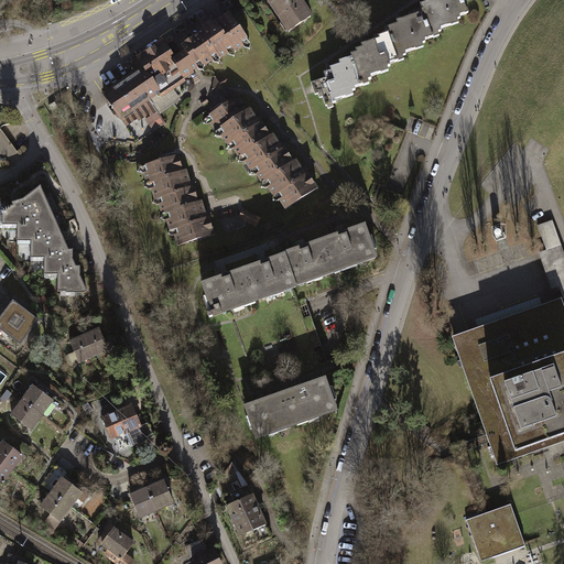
[(299,0),(267,0),(288,31),(310,15),(299,0)]
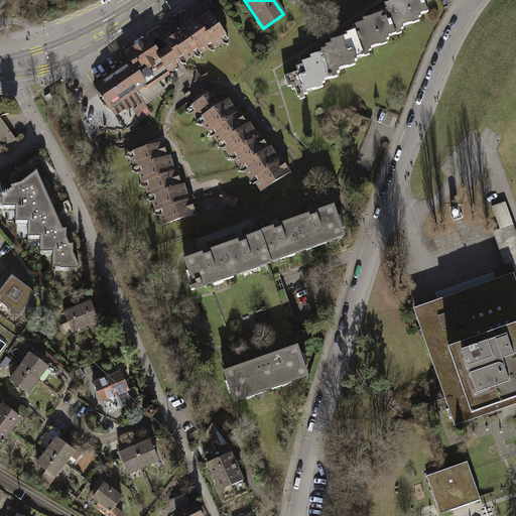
[(395,0),(385,3),(387,8),(394,30),(403,27),(403,26),(412,23),(411,20),(420,17),(420,15),(427,12),(424,1),(425,0),(424,0),(395,0)]
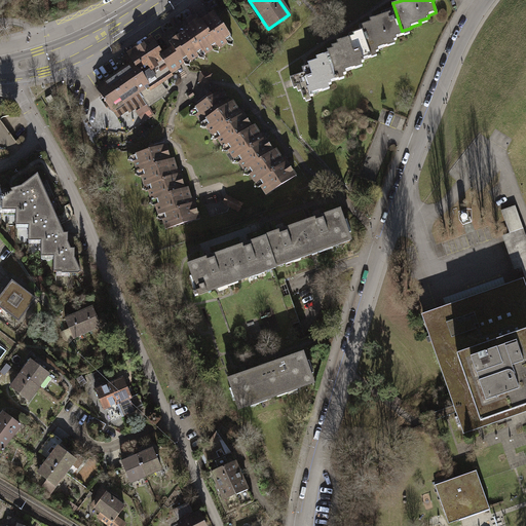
[(404,35),(402,31),(395,8),(385,11),(386,13),(374,17),(373,19),(374,21),(360,26),(361,31),(369,54),(378,50),(378,48),(387,45),(386,43),(397,39),(396,37),(404,35)]
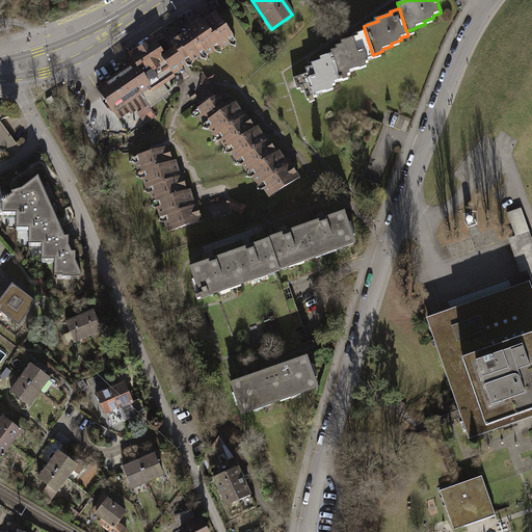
[(175,49),(164,55),(169,62),(167,64),(173,73),(174,75),(182,69),(181,67),(190,60),(191,62),(205,53),(207,55),(219,47),(220,49),(230,43),(228,41),(233,36),(216,14),(203,22),(198,21),(191,26),(190,30),(170,44),(175,49)]
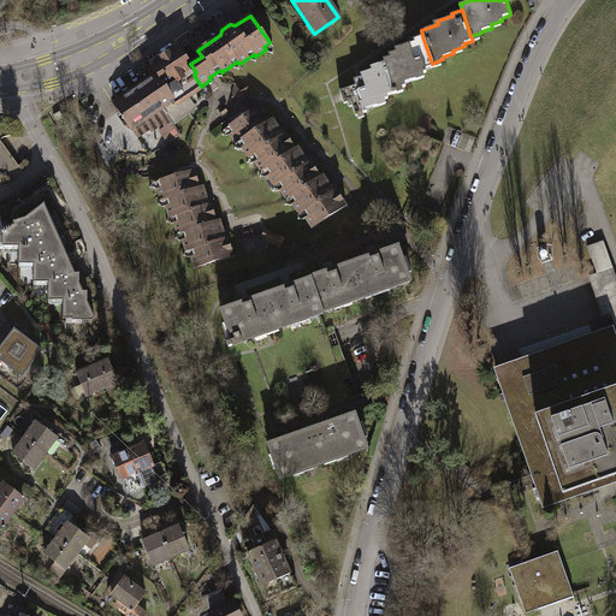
[(433,67),(432,64),(422,36),(413,39),(414,42),(401,47),(400,47),(401,52),(389,55),(390,58),(384,59),(385,61),(395,89),(404,87),(403,84),(416,80),(415,77),(426,72),(425,70),(433,67)]
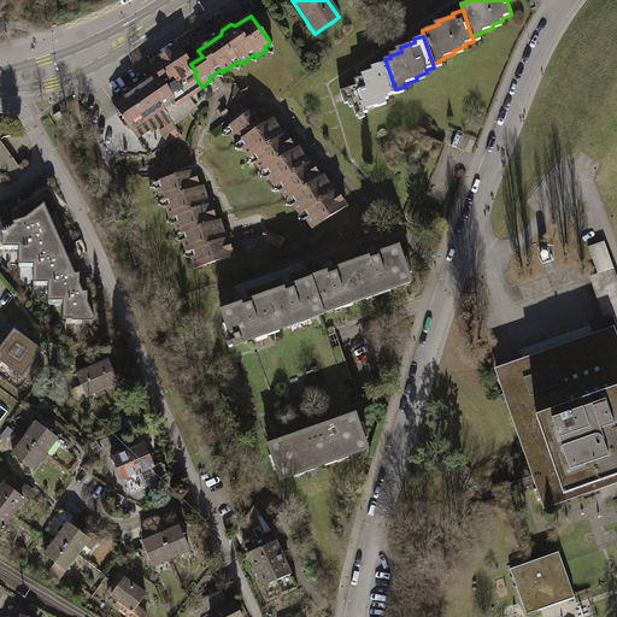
[(147,75),(150,78),(157,74),(175,100),(163,109),(168,116),(160,121),(165,127),(171,122),(195,106),(187,94),(200,84),(194,75),(197,72),(191,64),(178,46),(148,65),(153,71),(147,75)]
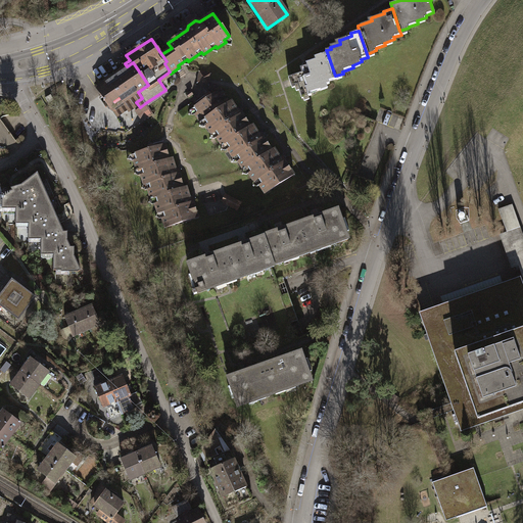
[(336,79),(335,76),(327,52),(318,56),(319,59),(307,62),(305,63),(306,65),(300,67),(301,74),(288,78),(292,88),(297,86),(301,99),(311,96),(311,93),(320,90),(319,87),(329,84),(328,81),(336,79)]
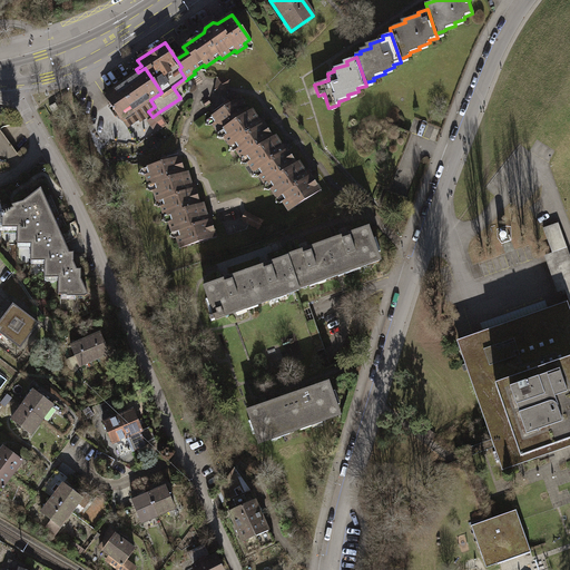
[(120,120),(150,100),(161,92),(145,68),(138,72),(104,96),(110,105),(120,120)]
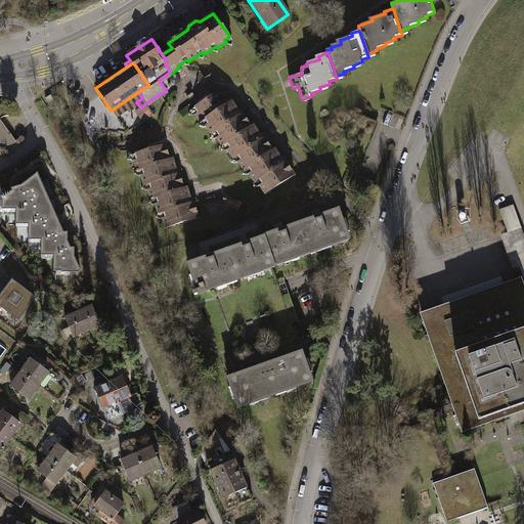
[(211,73),(199,72),(198,85),(210,86),(211,73)]
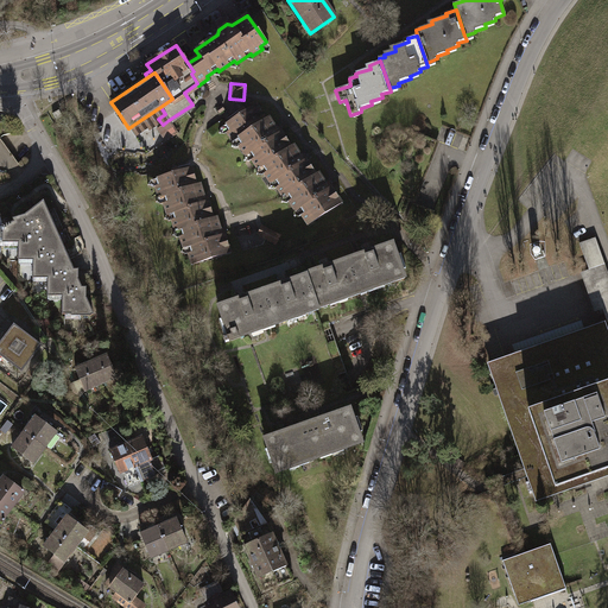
[(239,139),(267,120),(257,103),(226,125),(230,131),(227,132),(234,143),(239,139)]
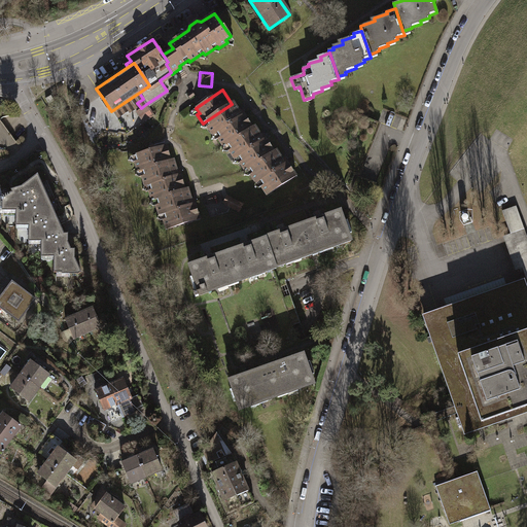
[(232,104),(207,120),(209,125),(207,127),(212,136),(217,132),(220,137),(217,138),(223,146),(227,144),(253,127),(244,113),(242,115),(241,113),(234,103),(232,104)]
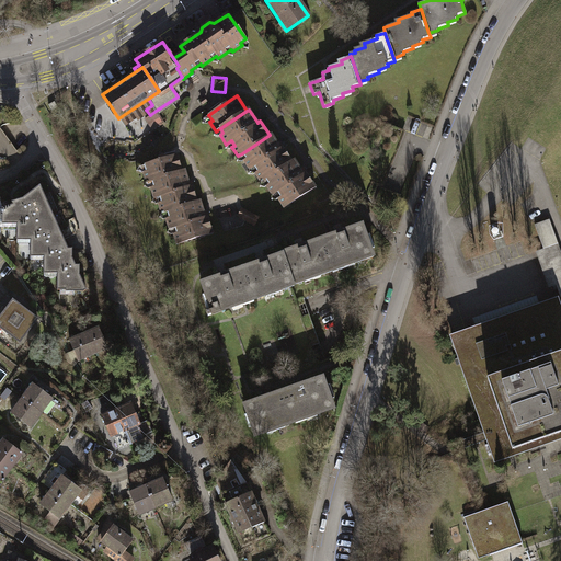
[(282,147),(281,148),(278,146),(278,145),(271,134),(270,135),(242,153),(245,158),(243,160),(250,169),(254,165),(258,171),(255,173),(261,182),(265,179),(292,161),(282,147)]
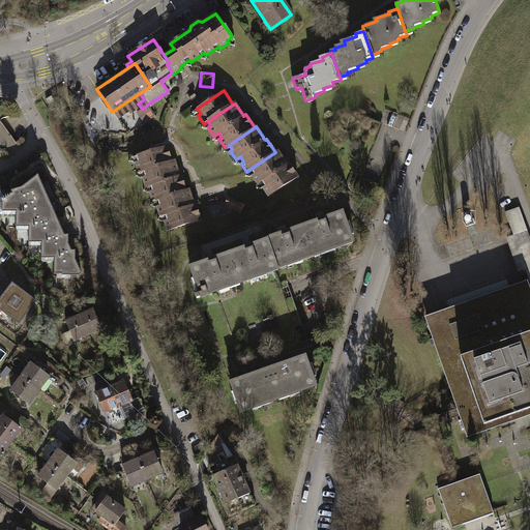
[(141,171),(144,170),(172,160),(168,146),(136,155),(141,171)]
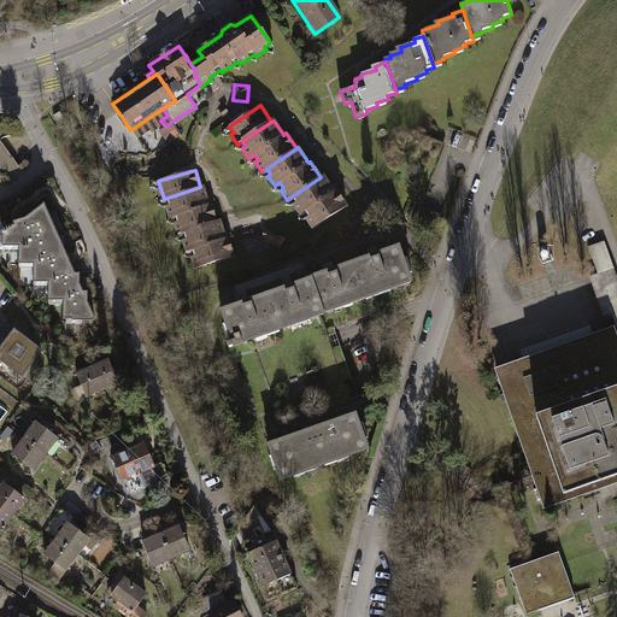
[(339,192),(336,193),(333,188),(331,186),(324,176),(321,177),(292,197),(295,201),(293,204),(300,213),(304,211),(307,216),(305,218),(312,228),(347,205),(339,192)]
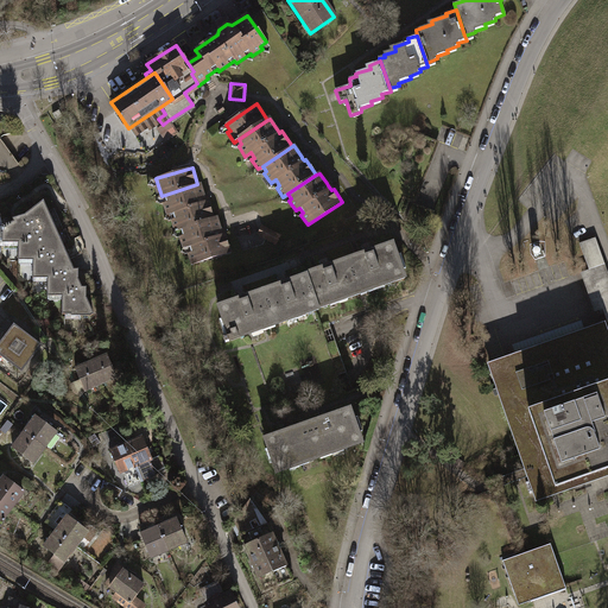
[(214,219),(208,201),(206,201),(206,200),(204,197),(201,184),(197,184),(165,195),(166,202),(164,203),(168,214),(173,213),(175,217),(172,219),(176,230),(183,228),(214,219)]
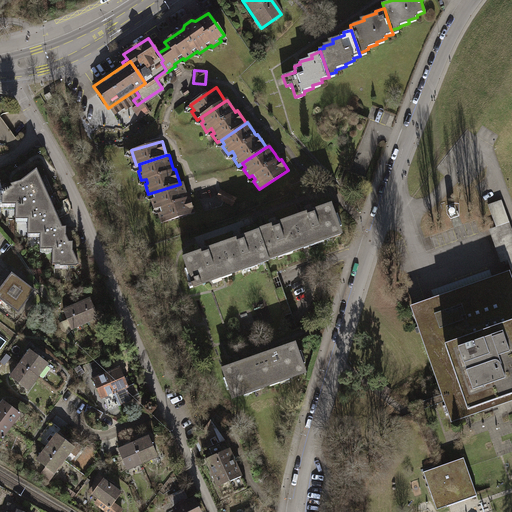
[(15,219),(28,219),(31,218),(32,212),(55,212),(36,169),(22,180),(10,184),(11,187),(3,190),(3,204),(15,205),(15,219)]
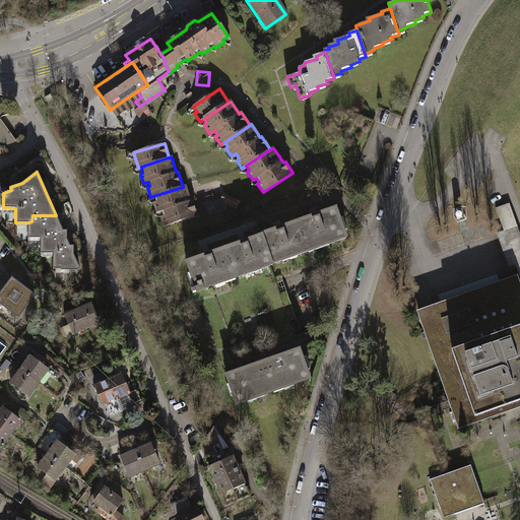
[(160,215),(164,225),(197,215),(192,200),(190,201),(189,199),(185,186),(183,187),(156,195),(163,215),(160,215)]
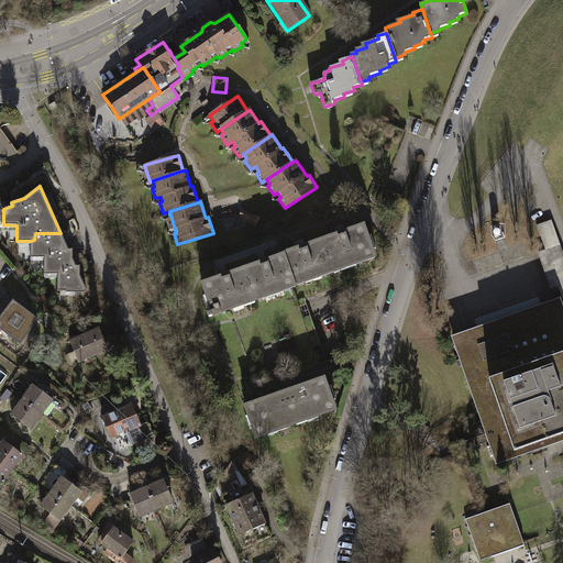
[(257,218),(242,211),(240,217),(254,223),(257,218)]
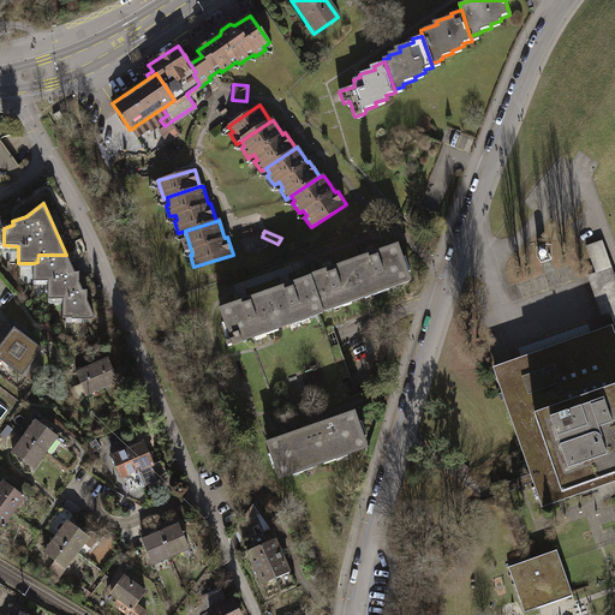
[(614,327),(614,275),(603,240),(586,246),(614,327)]
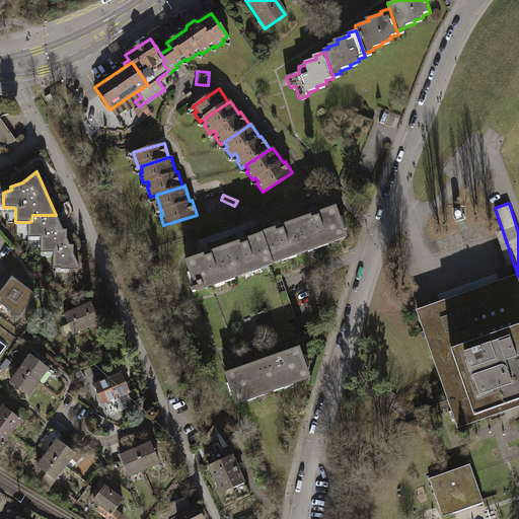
[(310,216),(296,221),(306,248),(326,241),(327,243),(346,237),(336,208),(319,214),(318,212),(315,213),(310,215),(310,216)]
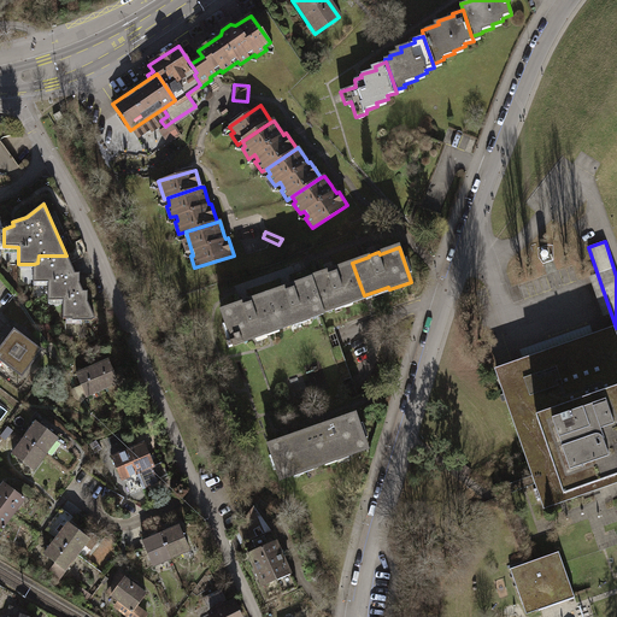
[(75,274),(66,256),(39,256),(37,263),(34,264),(34,282),(48,282),(53,282),(53,274),(75,274)]
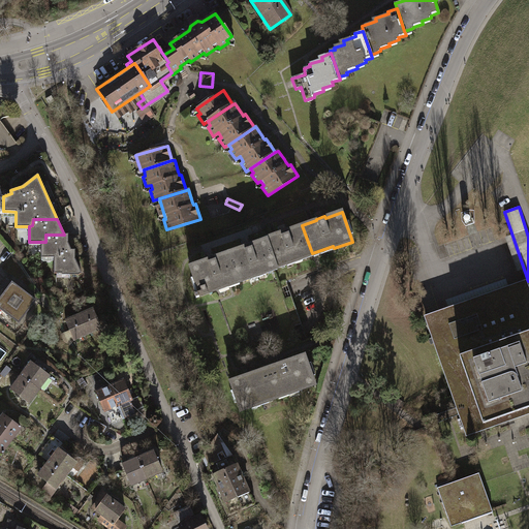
[(312,255),(312,253),(302,225),(287,230),(287,229),(283,230),(280,231),(280,232),(266,238),(266,240),(276,268),(286,265),(285,261),(301,256),(302,259),(312,255)]
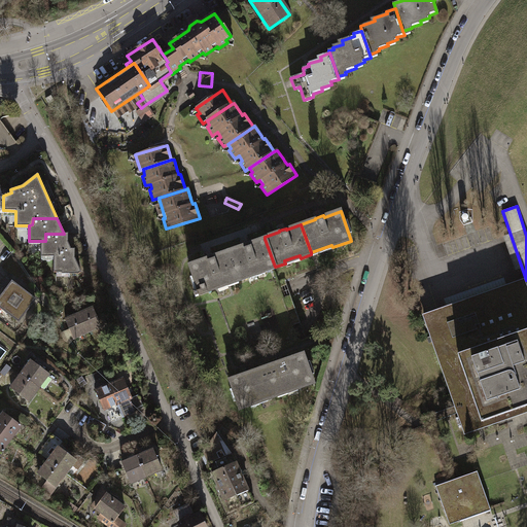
[(68,234),(64,234),(45,234),(45,241),(41,241),(42,256),(54,256),(58,255),(59,249),(70,249),(68,243),(68,234)]
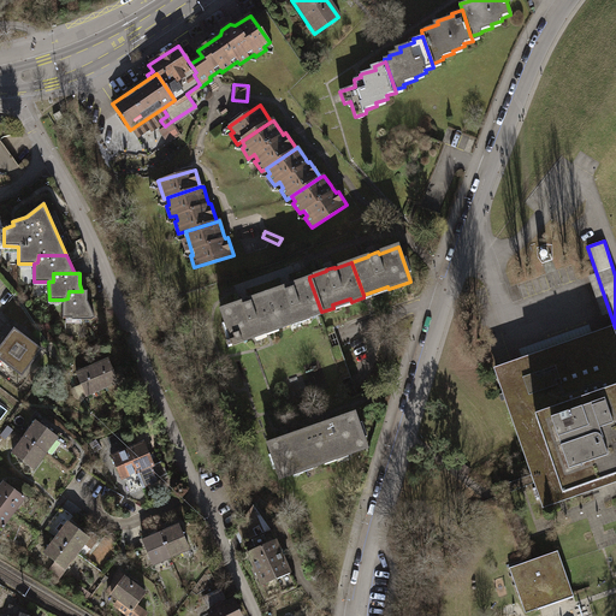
[(323,314),(321,312),(309,279),(292,285),(292,283),(288,284),(283,286),(283,288),(266,294),(277,327),(278,330),(291,325),(291,323),(308,317),(309,319),(323,314)]
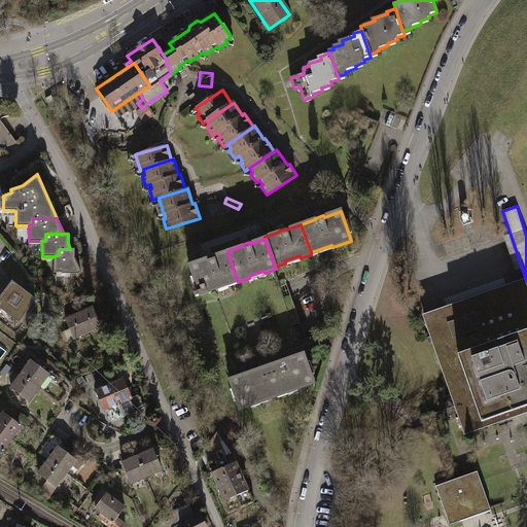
[(74,248),(70,249),(59,249),(58,255),(54,256),(54,272),(62,272),(62,274),(77,273),(80,271),(74,258),(74,248)]
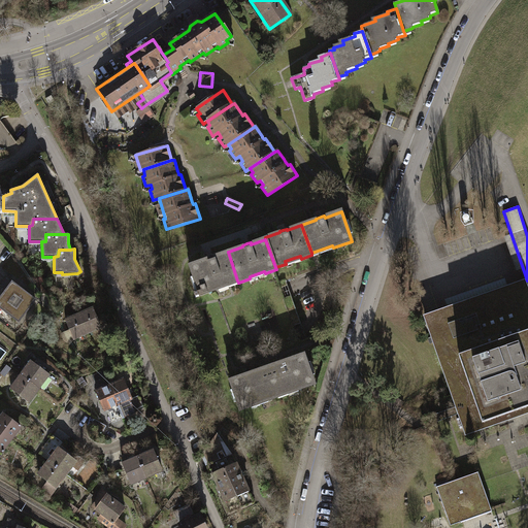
[(217,287),(237,281),(228,252),(213,257),(213,256),(209,257),(205,259),(206,260),(189,265),(198,291),(194,292),(196,297),(218,289),(217,287)]
